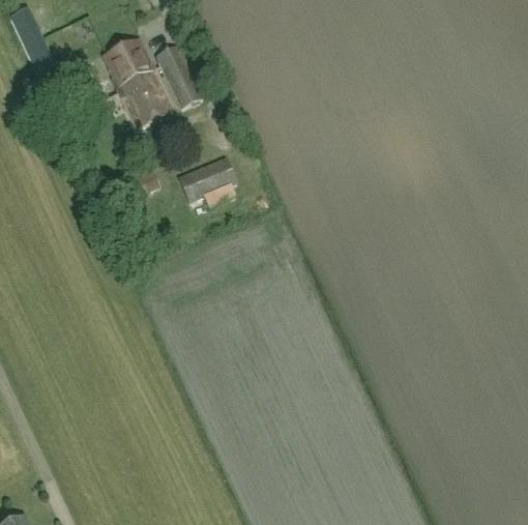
[(137,39),(104,55),(115,78),(113,79),(136,127),(173,110),(151,64),(149,65),(137,39)]
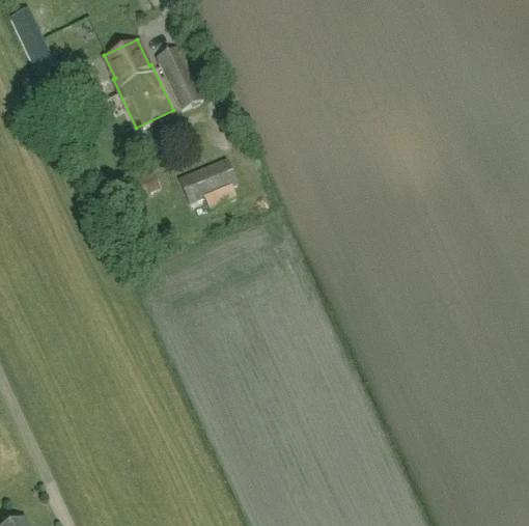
[(200,97),(175,44),(155,54),(179,106),(200,97)]
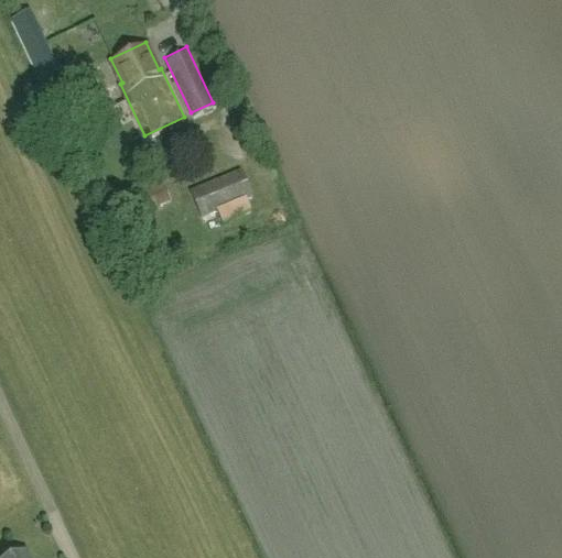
[(218,219),(248,206),(244,196),(249,194),(238,165),(187,186),(200,216),(215,210),(218,219)]
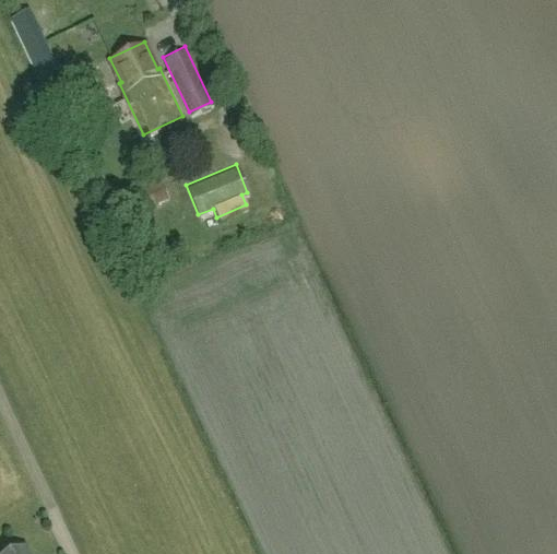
[(95,167),(83,179),(93,189),(105,177),(95,167)]
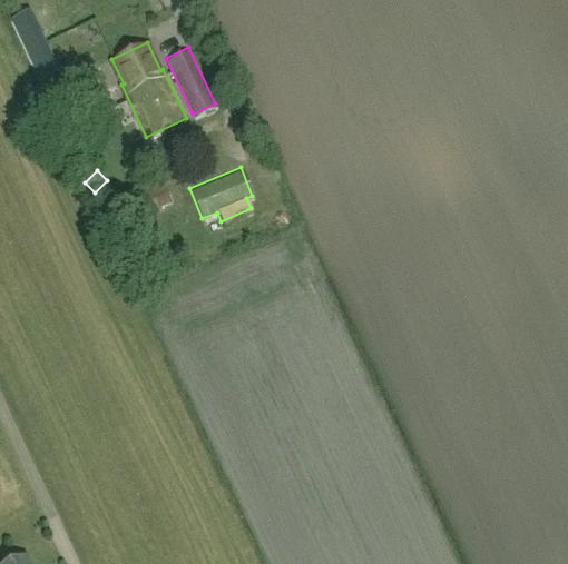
[(172,199),(162,176),(131,189),(142,211),(172,199)]
